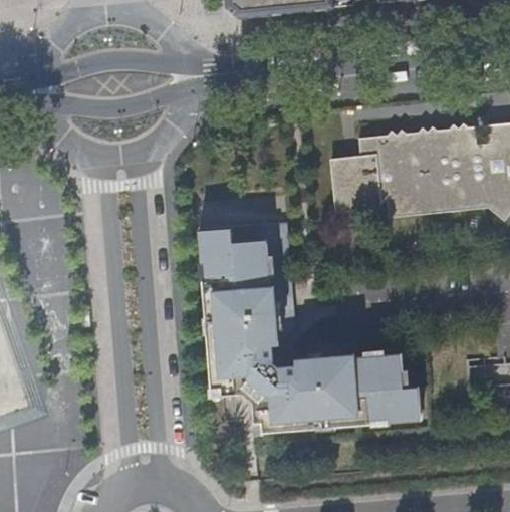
[(232,0),(234,9),(249,19),(253,19),(428,0),(232,0)]
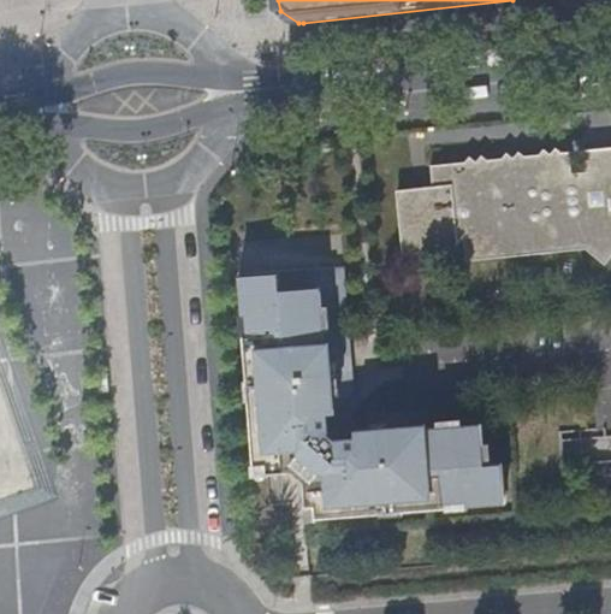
[(463,163),(429,165),(431,187),(395,190),(401,254),(457,248),(456,241),(462,240),(464,260),(583,249),(604,265),(610,255),(610,147),(609,147),(610,158),(582,161),(583,172),(570,173),(568,152),(559,152),(555,147),(550,153),(549,153),(541,149),(538,154),(523,157),(517,152),(512,158),(511,158),(505,153),(500,159),(486,160),(480,155),(475,160),(474,161),(468,157),(463,163)]
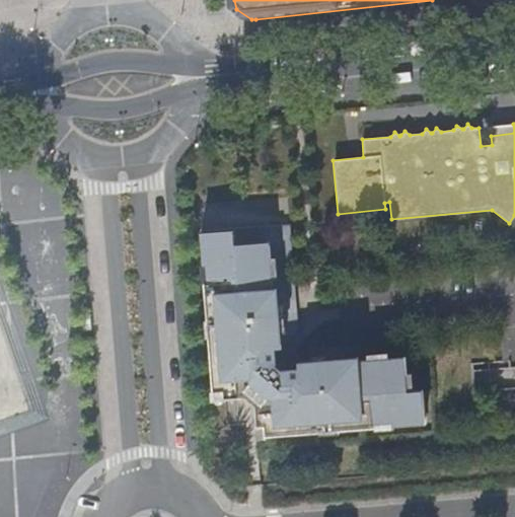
[(513,124),(479,128),(481,146),(492,145),(491,136),(514,133),(513,124)]
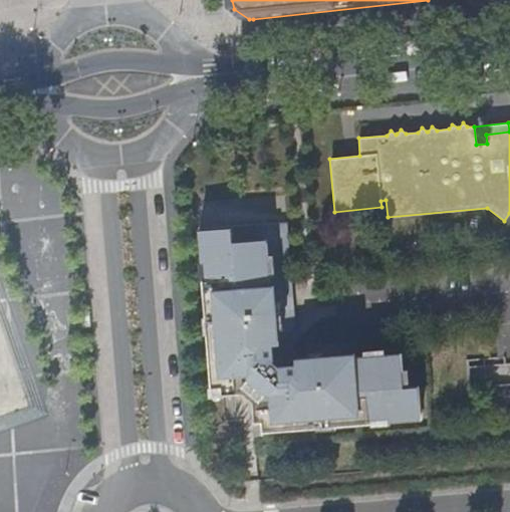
[(311,357),(296,358),(296,365),(280,366),(274,361),(273,345),(279,344),(296,325),(287,223),(201,231),(214,387),(224,387),(224,394),(245,392),(255,401),(257,422),(264,421),(265,431),(317,426),(317,424),(334,422),(335,425),(371,421),(371,419),(390,418),(390,420),(422,417),(419,386),(410,387),(404,387),(403,369),(402,353),(386,354),(364,356),(355,357),(354,353),(339,354),(311,357)]
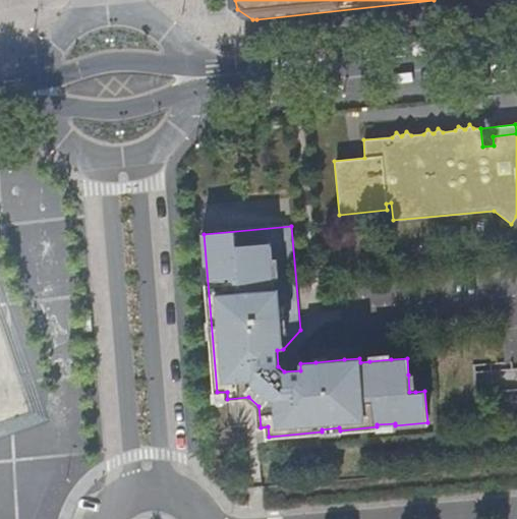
[(314,356),(316,362),(344,359),(344,353),(314,356)]
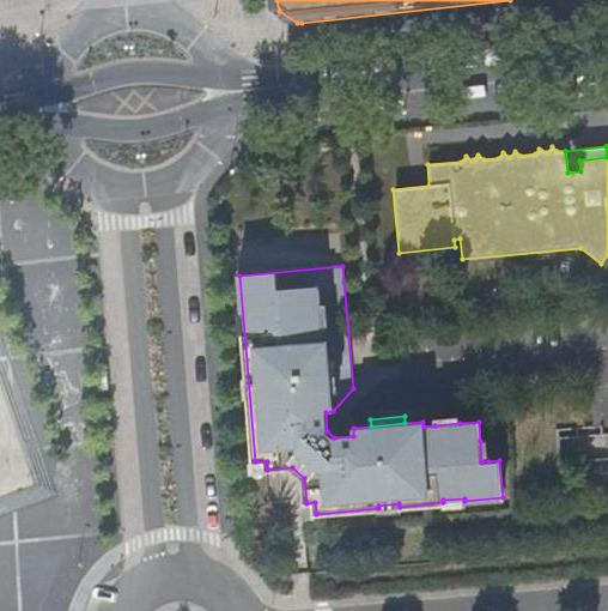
[(267,461),(255,461),(250,461),(251,473),(267,472),(267,470),(267,461)]
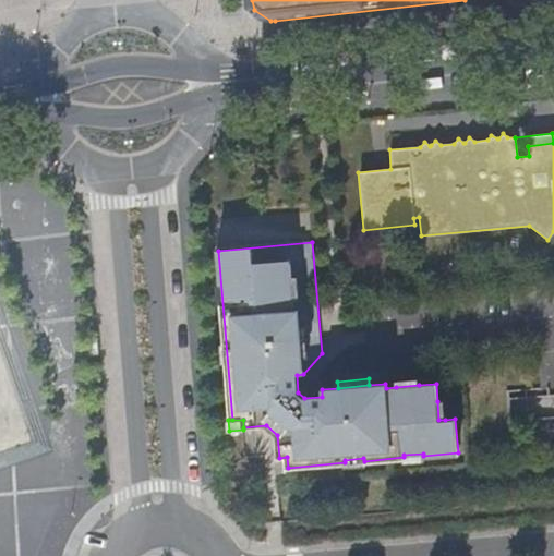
[(287,457),(279,458),(276,458),(277,472),(288,471),(288,468),(287,457)]
